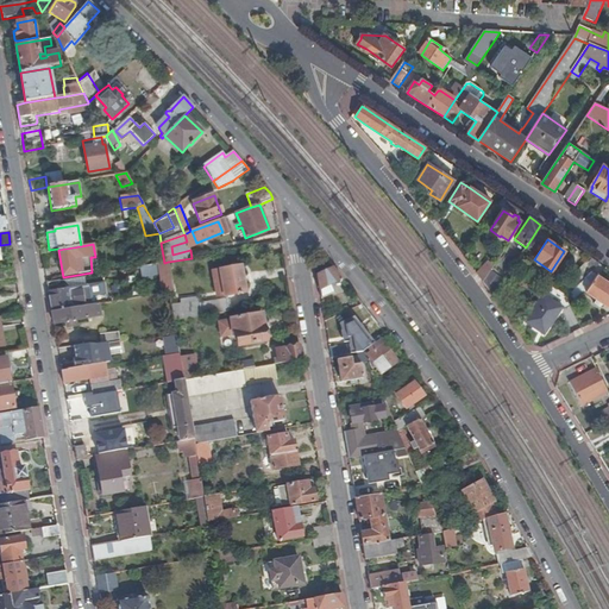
[(600,264),(590,258),(577,271),(585,280),(600,264)]
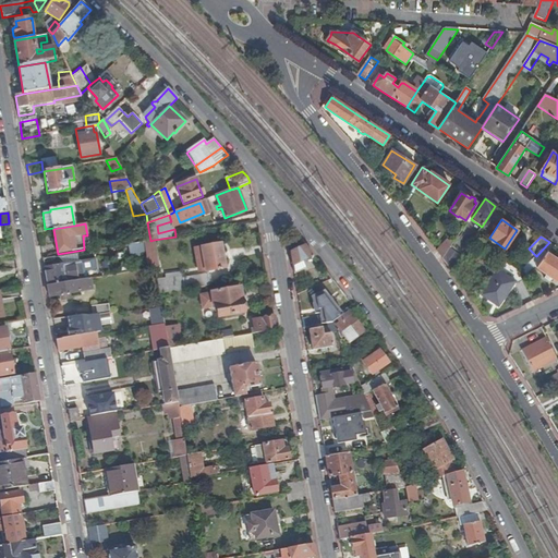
[(445,239),(436,252),(443,259),(452,243),(445,239)]
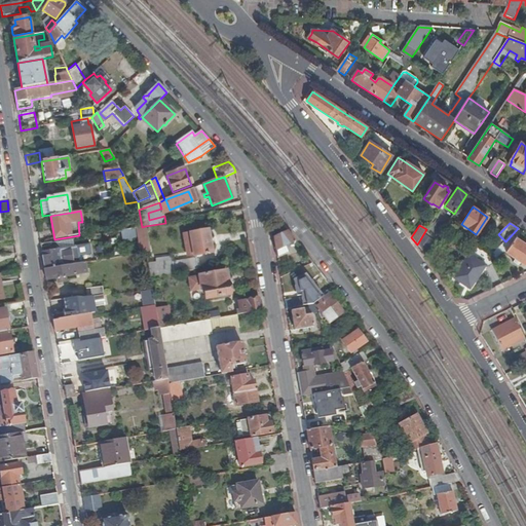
[(142,227),(137,228),(141,254),(146,253),(149,252),(145,226),(142,227)]
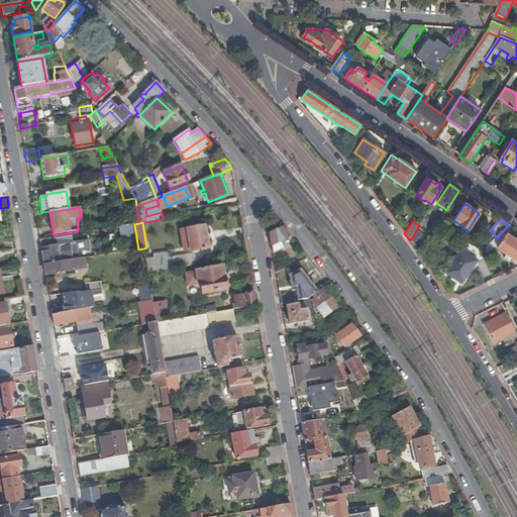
[(191,251),(209,248),(205,226),(182,230),(184,242),(187,242),(188,251),(191,250),(191,251)]
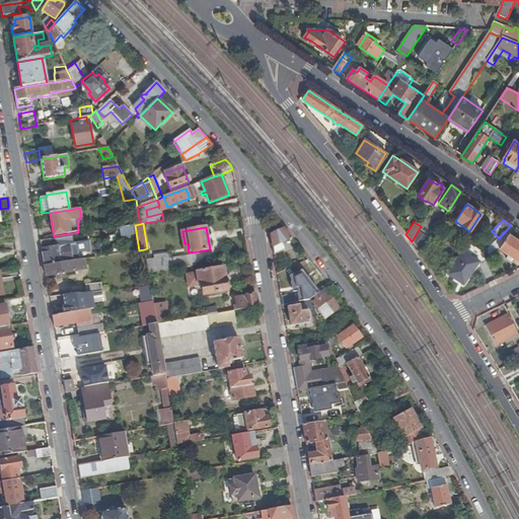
[(283,242),(291,238),(284,229),(271,236),(274,254),(286,248),(283,242)]
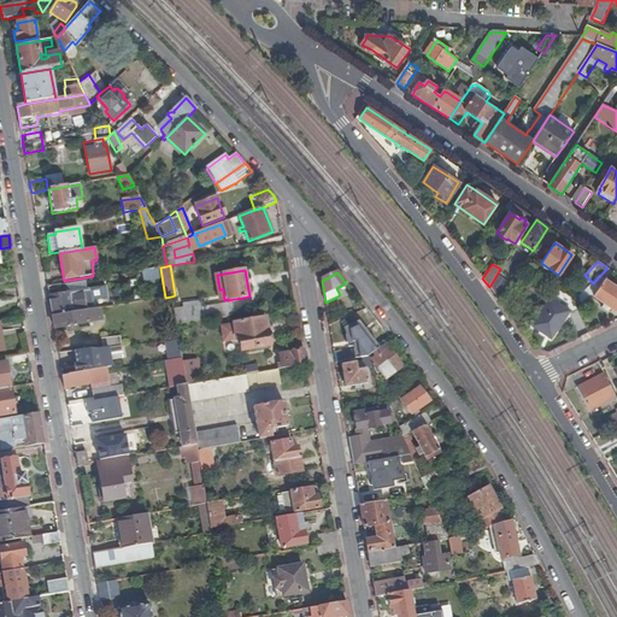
[(0,287),(17,285),(15,275),(0,276),(0,287)]
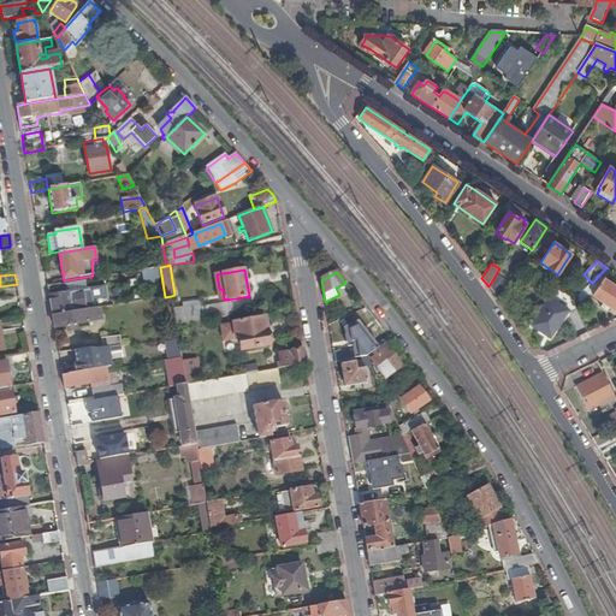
[(501,279),(492,292),(499,301),(509,285),(501,279)]
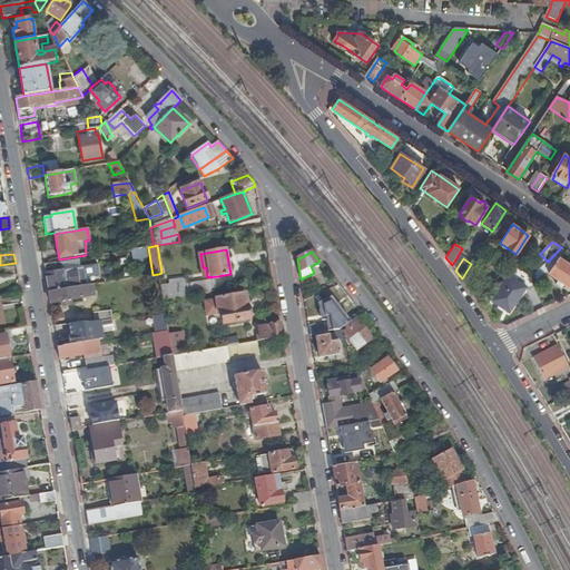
[(569,265),(559,258),(549,274),(569,287),(569,265)]
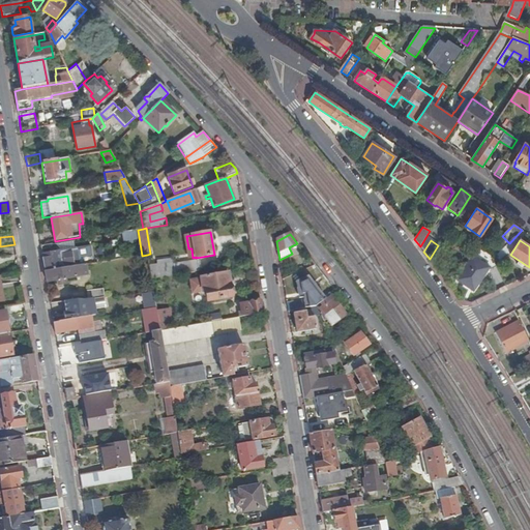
[(496,266),(492,257),(478,247),(457,280),(474,291),(486,273),(496,266)]
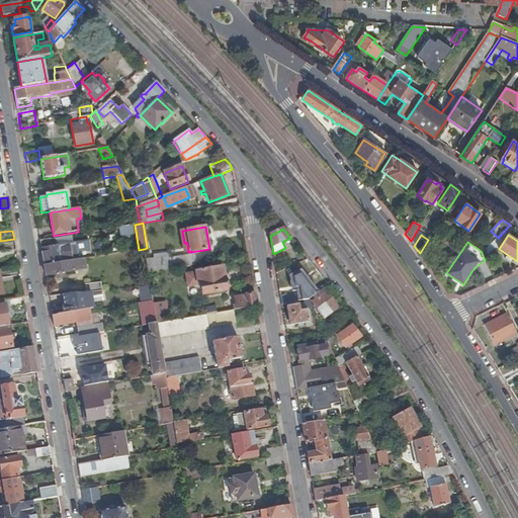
[(74,243),(41,249),(42,255),(45,266),(77,260),(74,243)]
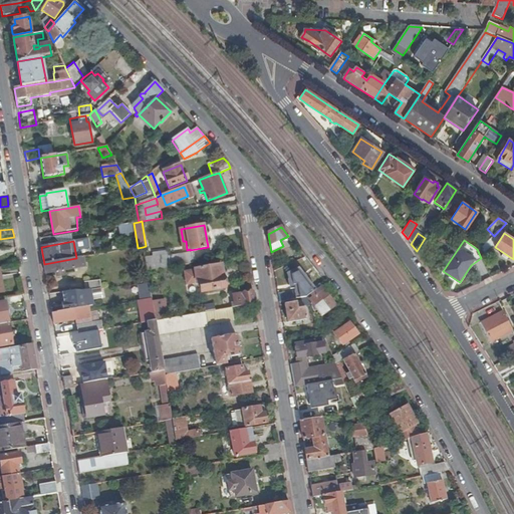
[(153,254),(156,270),(171,267),(169,257),(168,252),(153,254)]
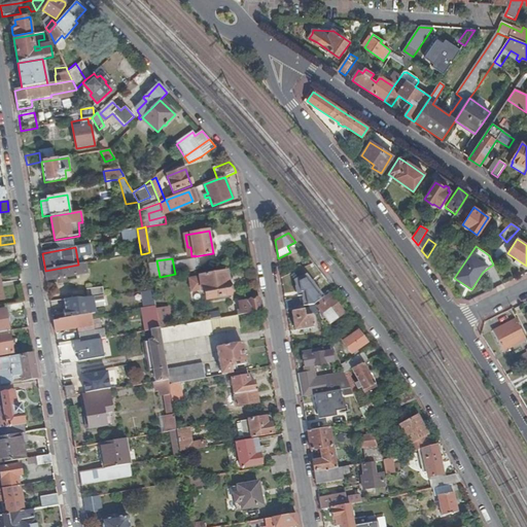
[(173,264),(175,274),(199,270),(197,259),(173,264)]
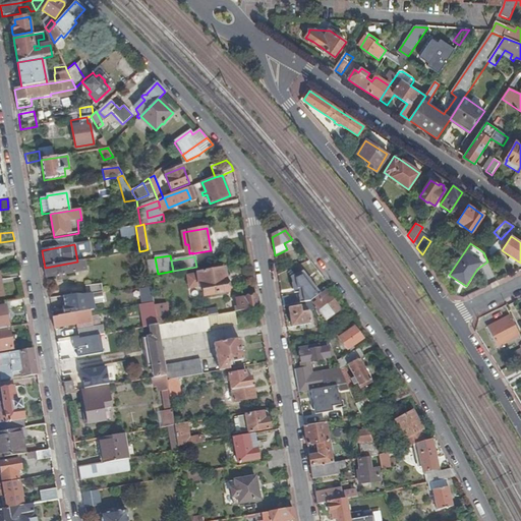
[(85,271),(83,261),(77,262),(45,268),(46,278),(56,276),(57,280),(64,278),(64,275),(85,271)]
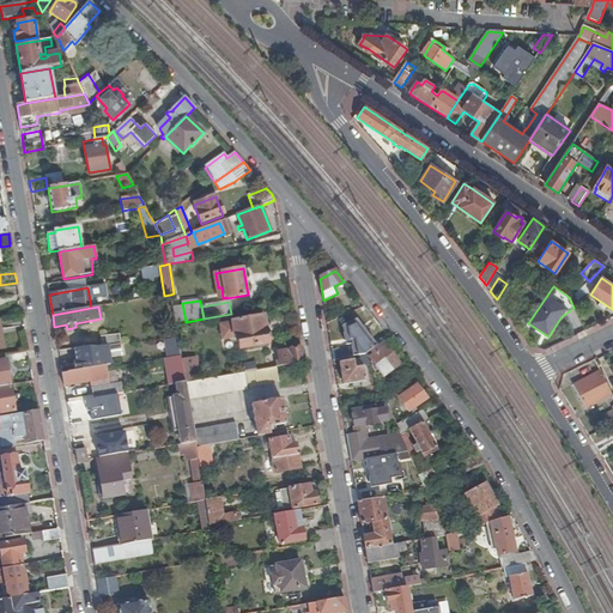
[(346,350),(332,352),(334,362),(341,359),(364,356),(358,329),(359,328),(353,314),(339,321),(345,335),(341,337),(346,350)]
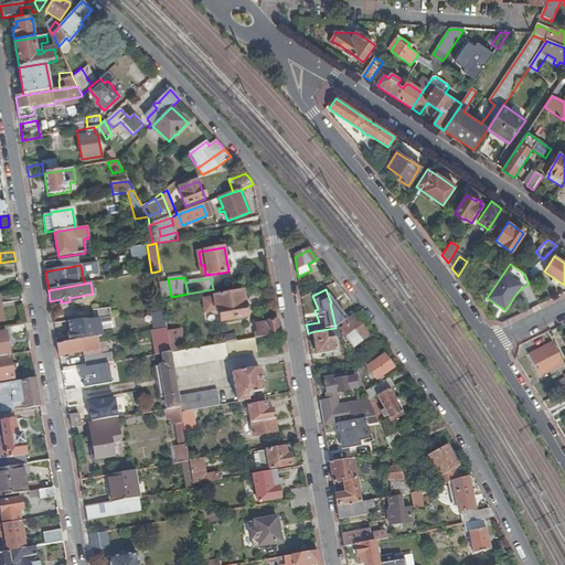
[(245,305),(243,291),(203,298),(205,307),(210,310),(220,309),(222,321),(248,317),(246,304),(245,305)]
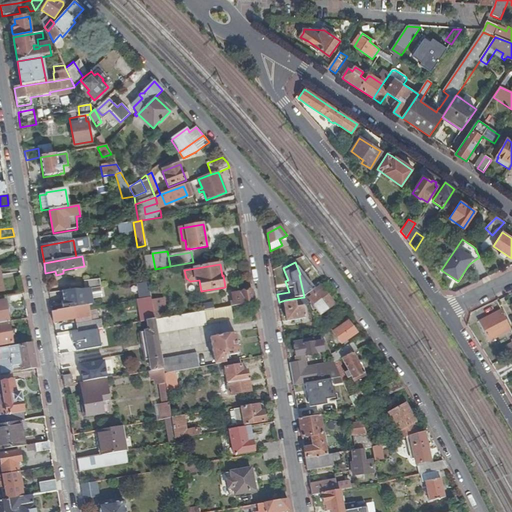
[(90,289),(101,287),(100,279),(84,281),(85,289),(90,289)]
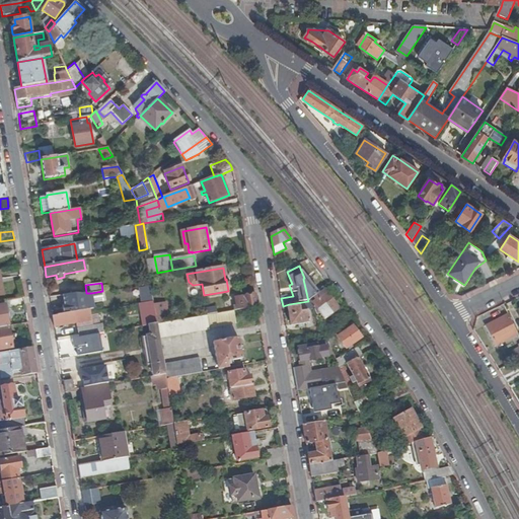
[(150,286),(145,287),(148,302),(153,302),(150,286)]
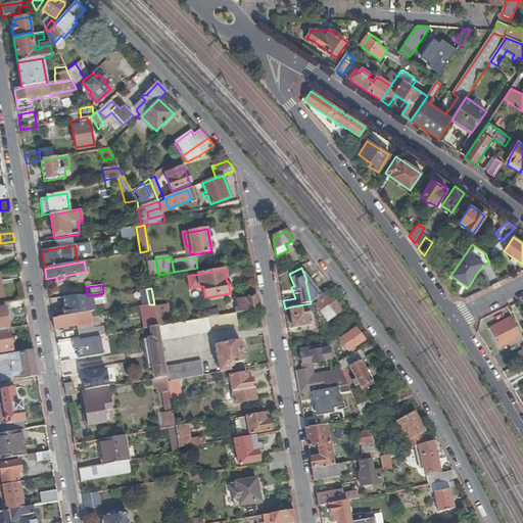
[(341,311),(328,293),(319,299),(321,302),(316,306),(322,316),(324,314),(329,321),(341,311)]
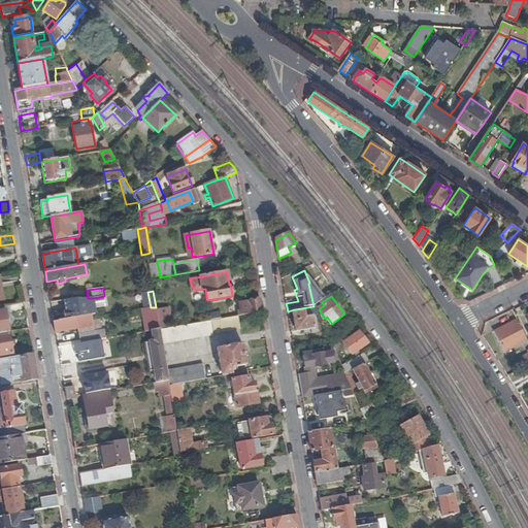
[(74,299),(64,300),(65,311),(63,312),(64,319),(65,319),(65,320),(92,316),(96,315),(93,298),(88,298),(74,299)]
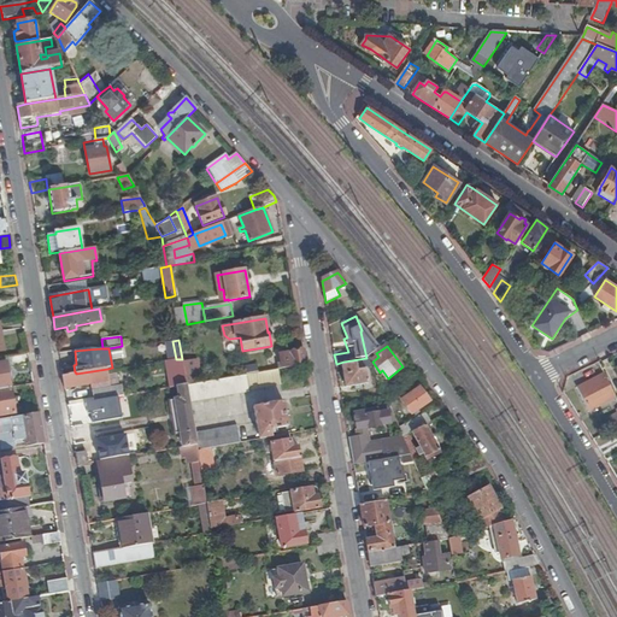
[(305,364),(304,351),(280,354),(282,368),(305,364)]
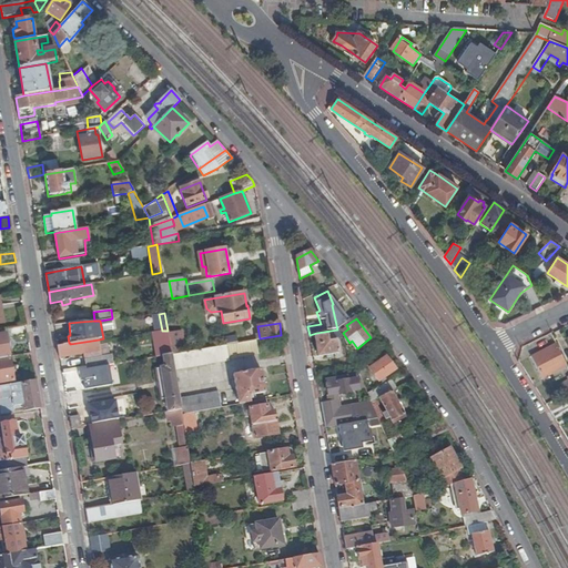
[(26,326),(11,328),(12,336),(28,333),(26,326)]
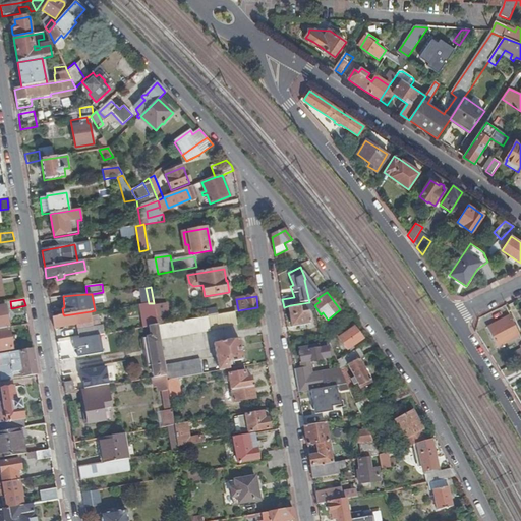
[(313,311),(309,302),(290,305),(291,308),(288,309),(292,328),(310,325),(309,312),(313,311)]
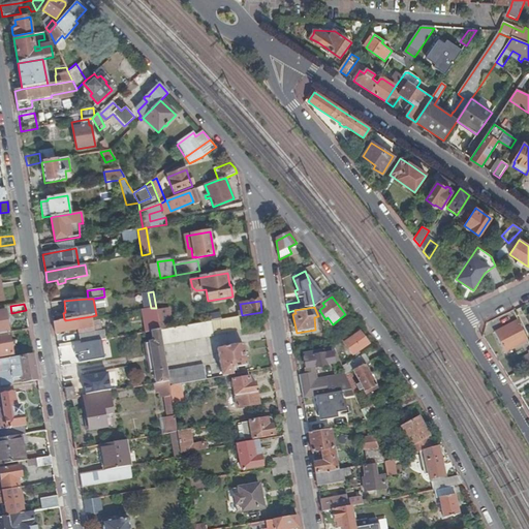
[(156,308),(151,308),(143,310),(146,333),(153,332),(160,330),(159,323),(156,308)]
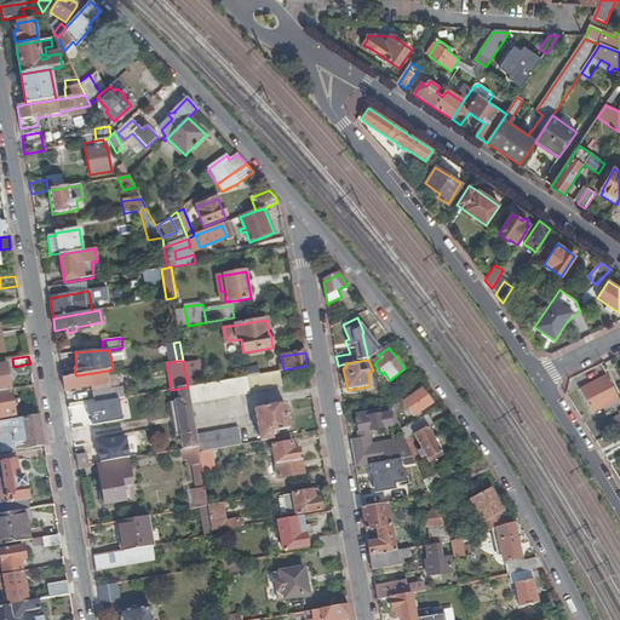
[(0,391),(12,389),(7,365),(0,365),(0,391)]
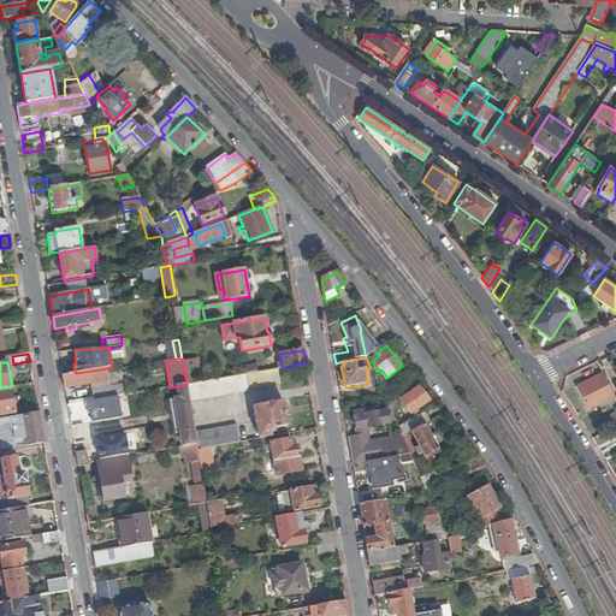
[(76,373),(63,375),(65,389),(90,384),(93,401),(99,400),(124,395),(122,385),(110,386),(108,372),(107,368),(76,373)]
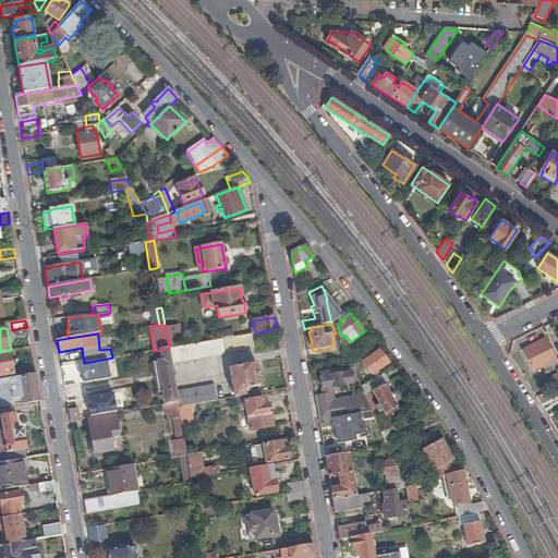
[(177,347),(169,348),(171,364),(226,354),(225,353),(254,348),(252,334),(177,347)]
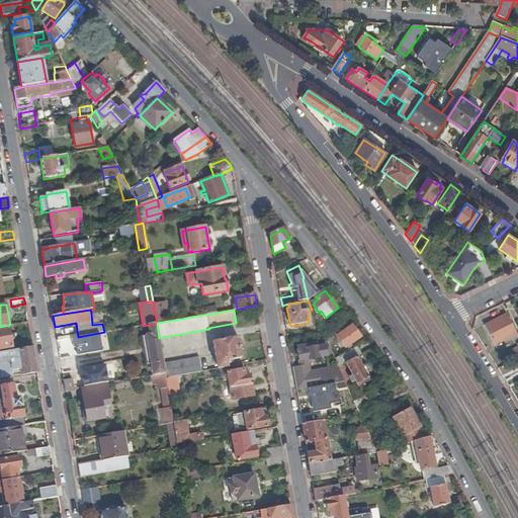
[(496,346),(517,334),(507,314),(485,326),(496,346)]
